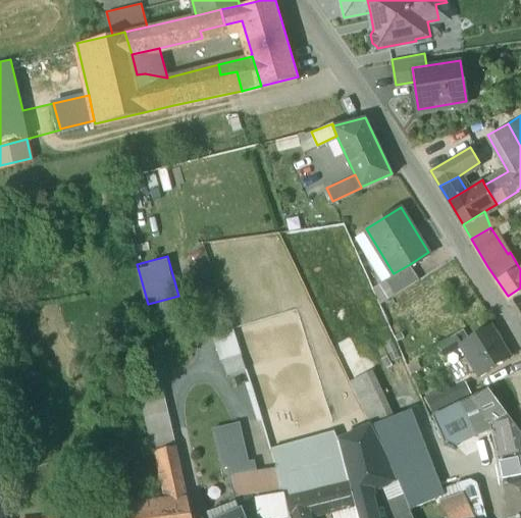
[(393,272),(385,276),(395,292),(419,277),(410,264),(394,273),(393,272)]
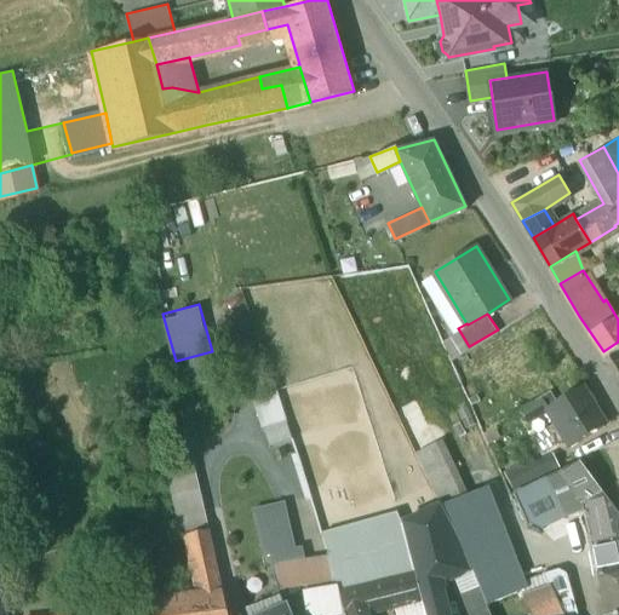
[(573,443),(603,423),(580,386),(549,406),(573,443)]
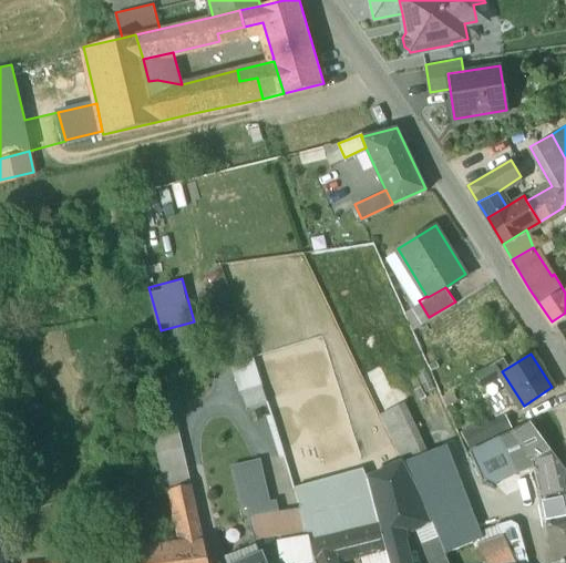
[(485,382),(502,371),(496,364),(481,375),(485,382)]
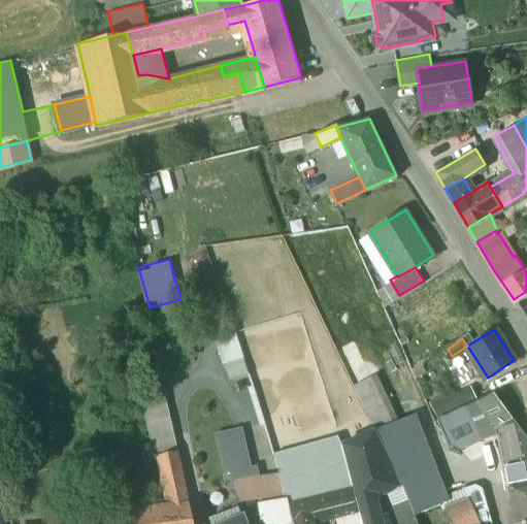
[(375,428),(393,421),(374,378),(357,385),(375,428)]
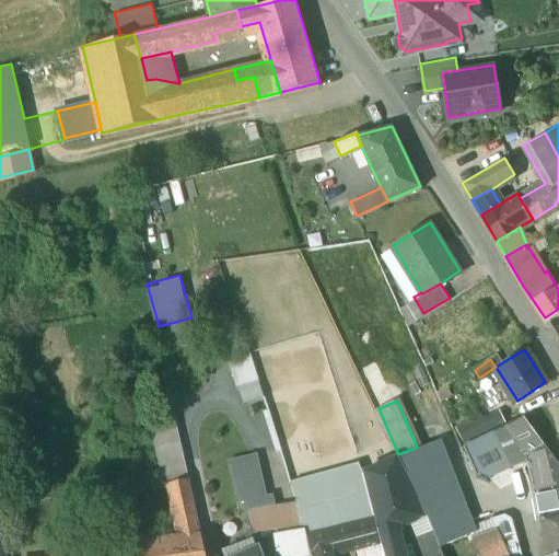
[(189,477),(172,402),(148,406),(164,476),(167,481),(189,477)]
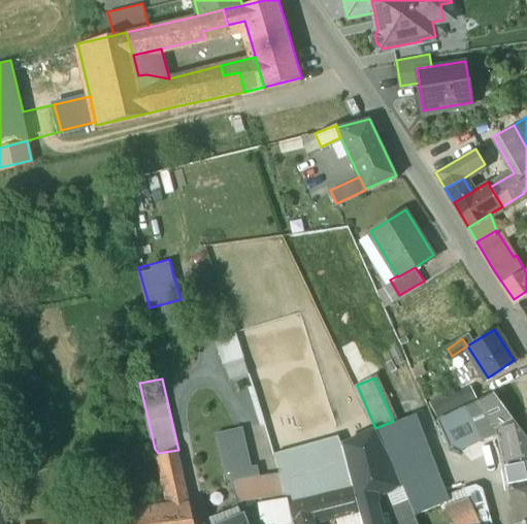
[(135,384),(118,388),(120,398),(137,394),(135,384)]
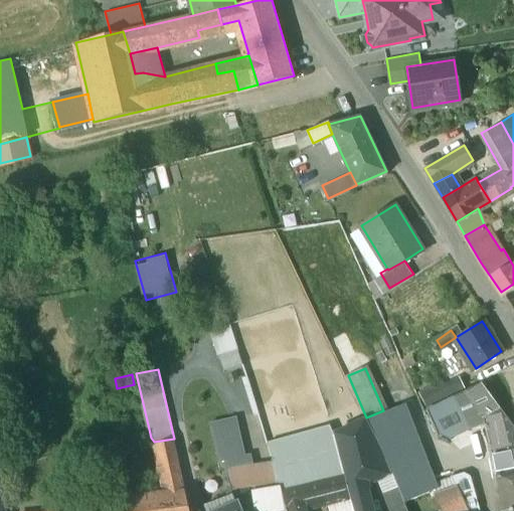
[(429,404),(464,386),(459,375),(445,382),(444,379),(420,390),(429,404)]
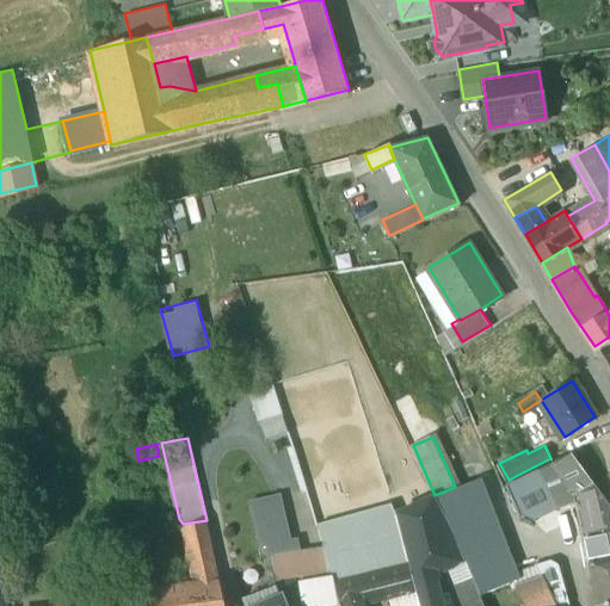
[(596,483),(572,451),(558,459),(578,492),(595,483),(596,483)]
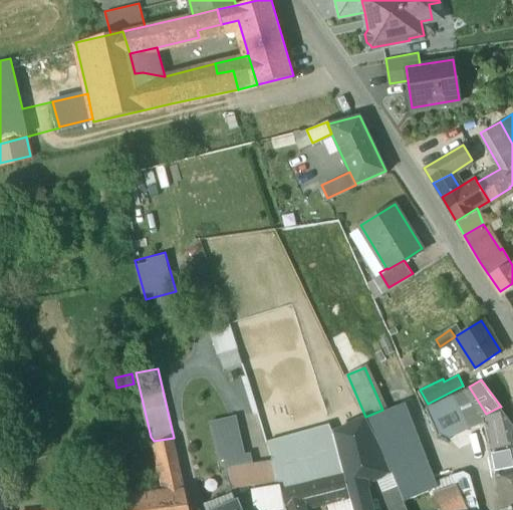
[(469,387),(426,407),(438,432),(482,417),(486,414),(469,387)]
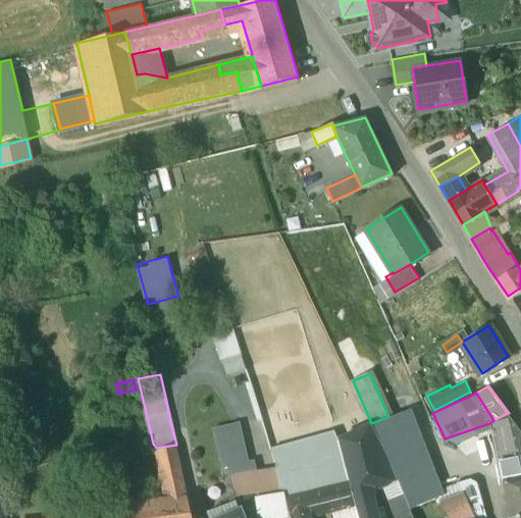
[(441,494),(407,409),(388,416),(371,423),(388,458),(397,478),(406,500),(410,506),(441,494)]
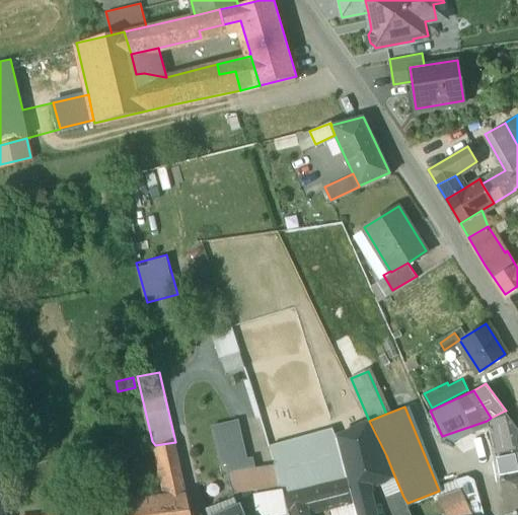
[(517,429),(505,411),(491,418),(487,421),(490,431),(497,458),(504,501),(517,497),(517,429)]
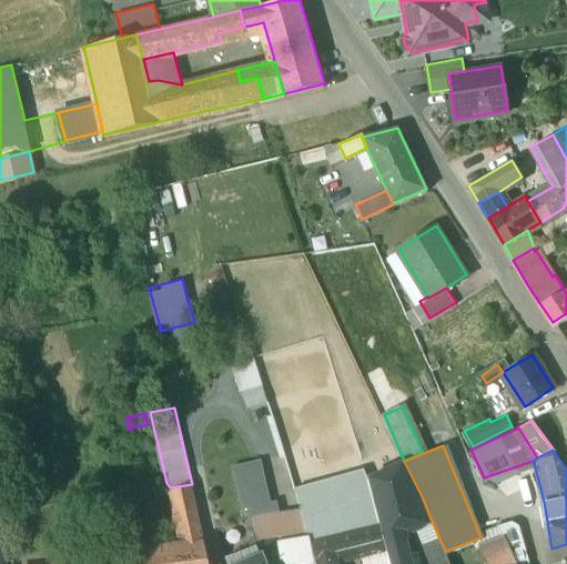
[(411,563),(408,555),(402,539),(403,533),(419,526),(432,521),(423,499),(404,461),(368,477),(380,521),(386,547),(391,563),(411,563)]
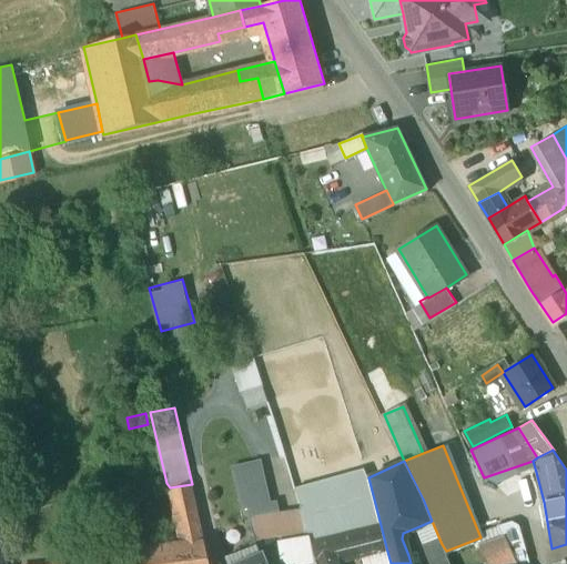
[(533,461),(484,477),(492,492),(536,472),(533,461)]
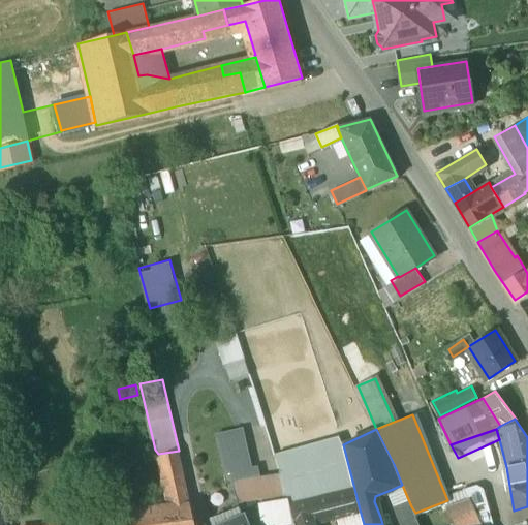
[(225,441),(233,471),(256,465),(249,435),(225,441)]
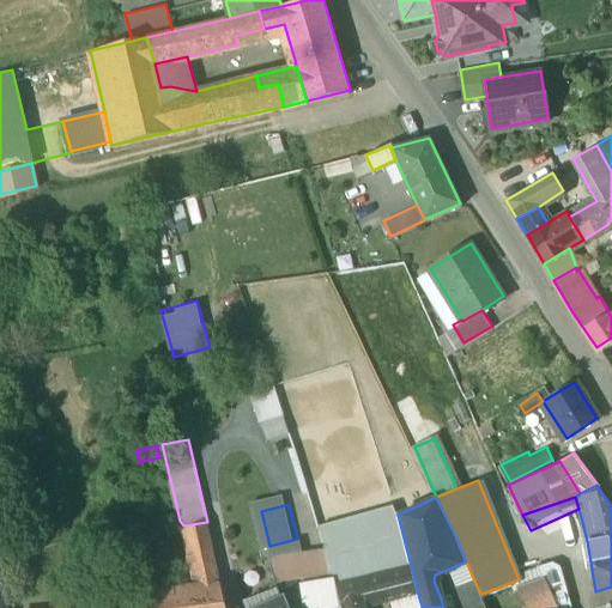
[(357,573),(410,561),(398,515),(395,504),(320,524),(327,549),(334,577),(357,573)]
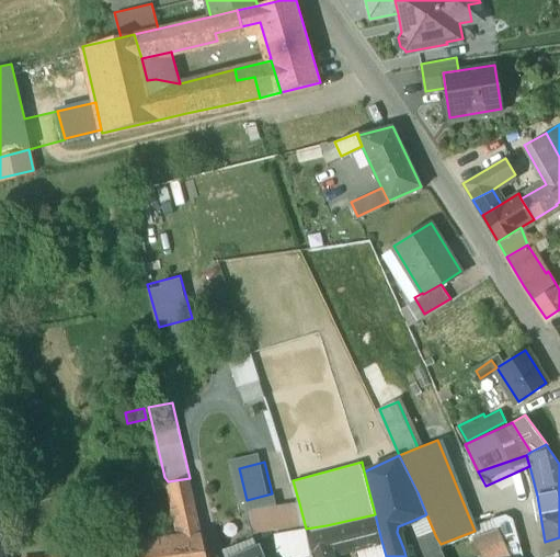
[(180,535),(132,542),(133,556),(206,556),(205,550),(197,516),(193,497),(190,478),(168,481),(180,535)]
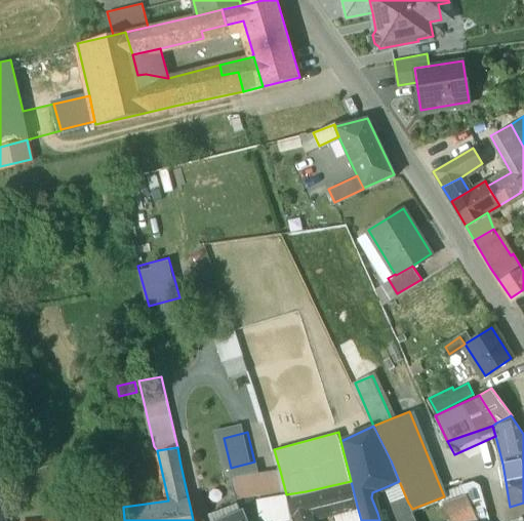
[(280,471),(250,476),(255,499),(286,494),(280,471)]
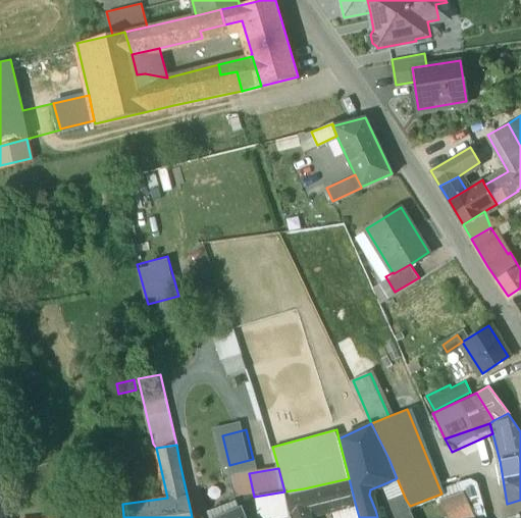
[(249,473),(230,475),(237,500),(254,497),(249,473)]
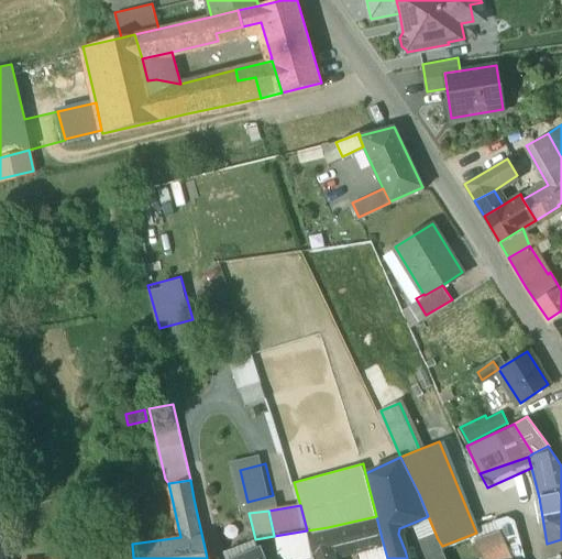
[(328,527),(307,530),(313,557),(313,558),(316,558),(328,557),(383,543),(376,516),(328,527)]
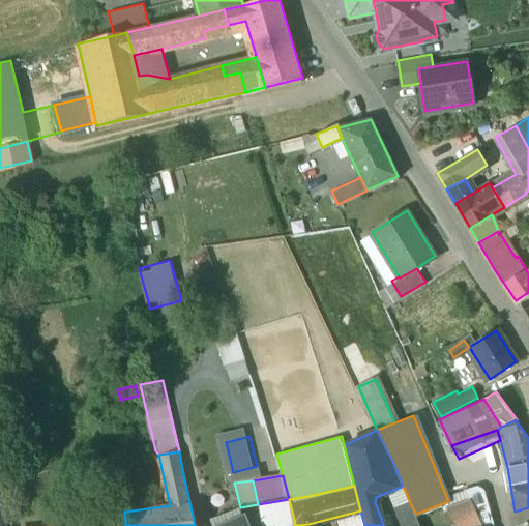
[(403,486),(391,491),(405,525),(420,525),(416,514),(412,507),(403,486)]
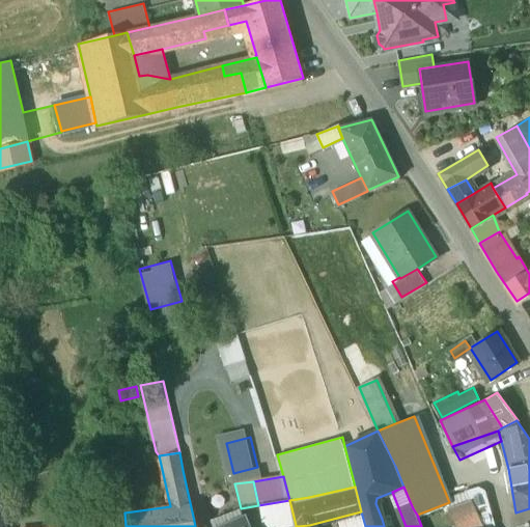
[(484,495),(471,499),(481,520),(484,526),(498,526),(498,525),(484,495)]
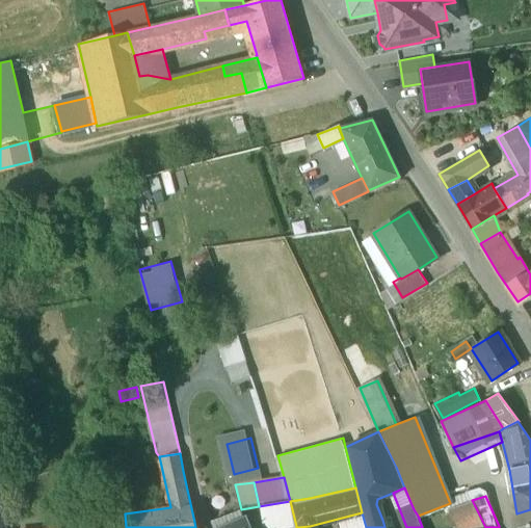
[(472,500),(450,507),(459,527),(482,521),(472,500)]
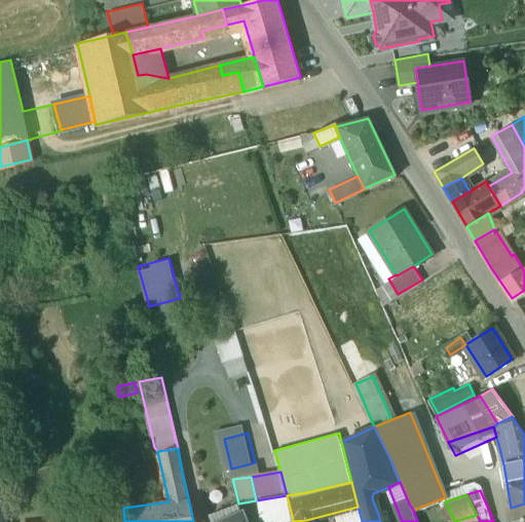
[(256,500),(238,504),(240,511),(244,521),(277,521),(280,521),(293,520),(287,495),(256,500)]
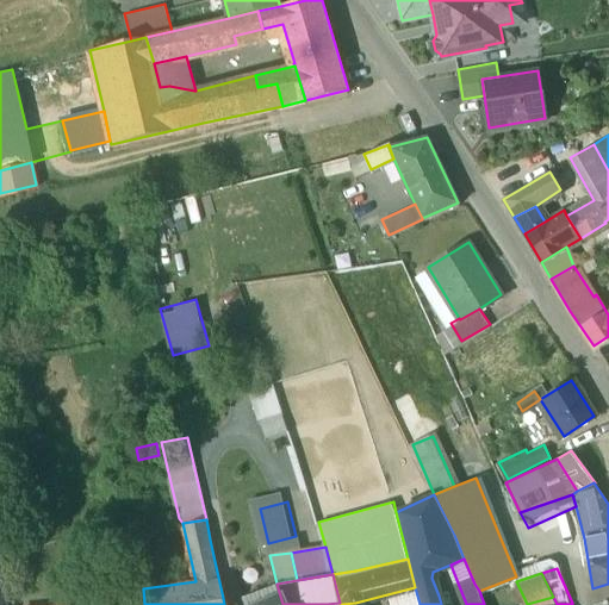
[(608,584),(592,588),(595,604),(608,604),(608,584)]
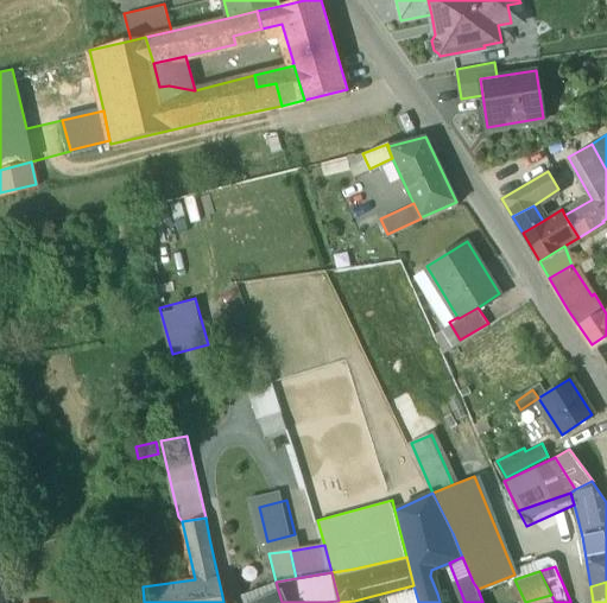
[(113,602),(112,588),(93,589),(94,602),(113,602)]
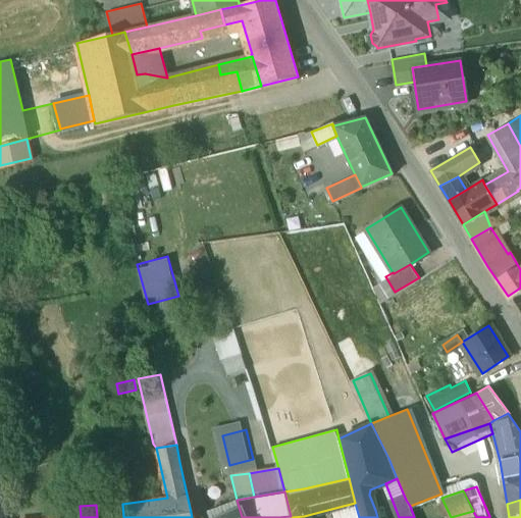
[(242,517),(239,507),(208,517),(242,517)]
